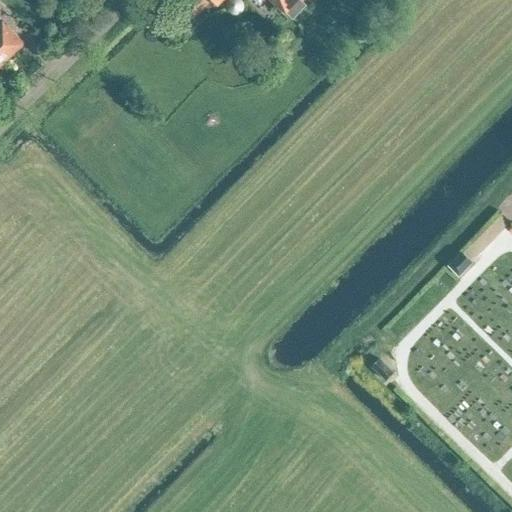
[(182,28),(209,2),(206,0),(175,0),(165,10),(182,28)]
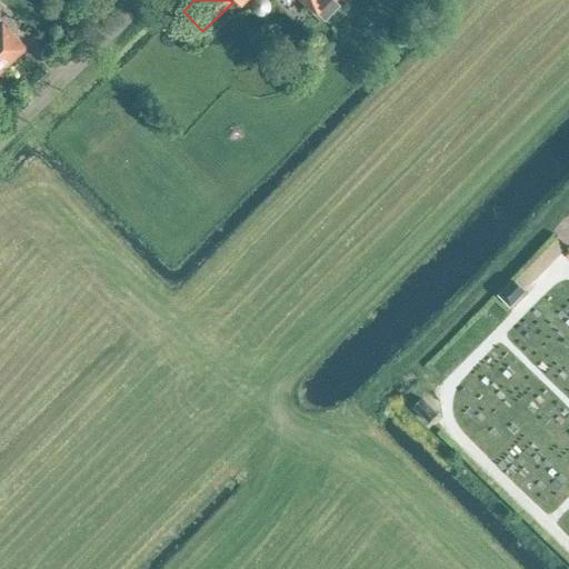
[(300,0),(308,7),(309,6),(319,16),(333,0),(300,0)]
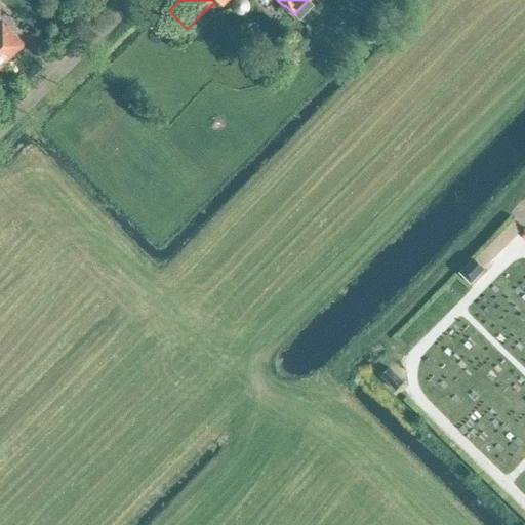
[(0,58),(4,63),(24,44),(2,23),(0,24),(0,58)]
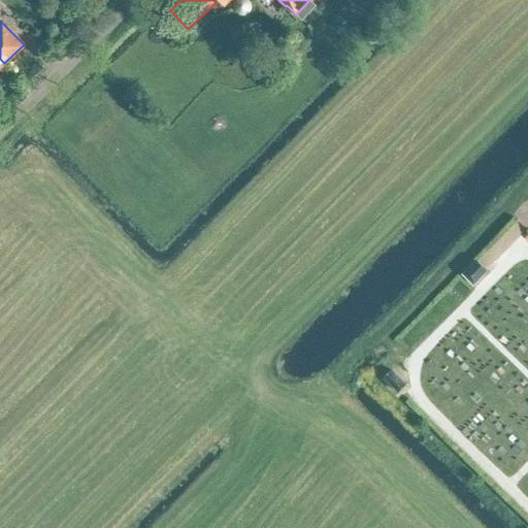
[(276,71),(284,65),(275,58),(269,64),(276,71)]
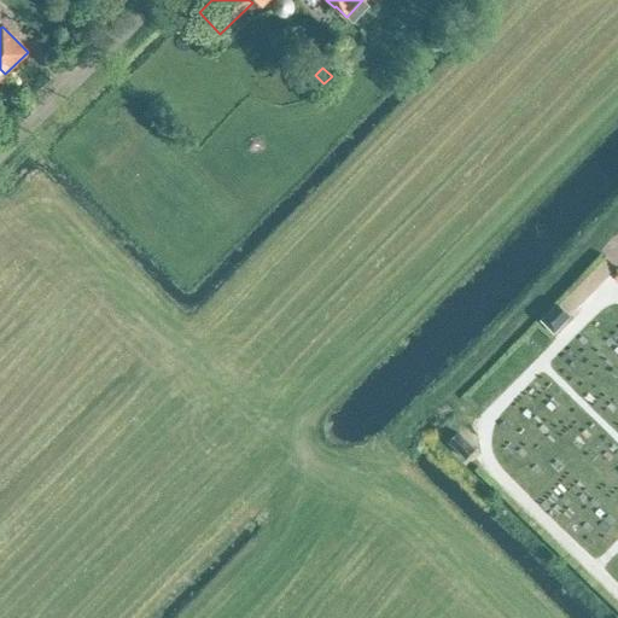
[(554,334),(571,318),(555,301),(538,319),(554,334)]
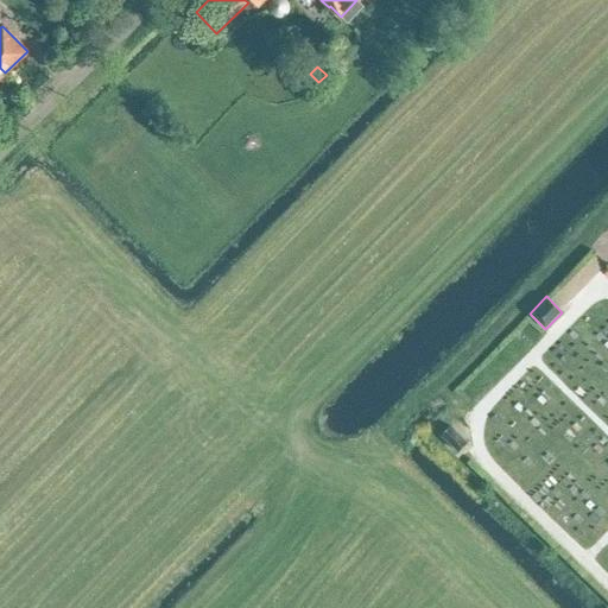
[(458,451),(468,441),(451,424),(441,435),(458,451)]
